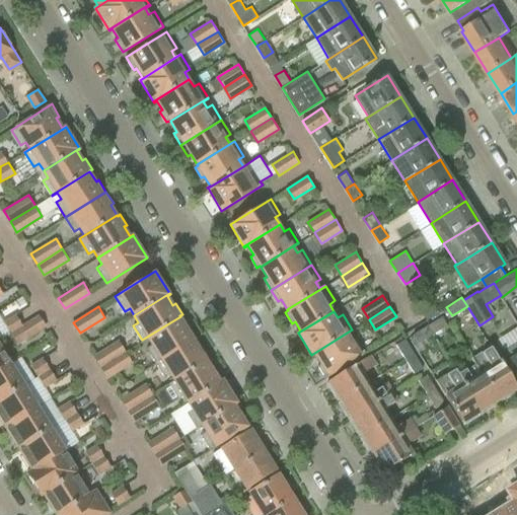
[(22,324),(16,314),(4,321),(11,332),(22,324)]
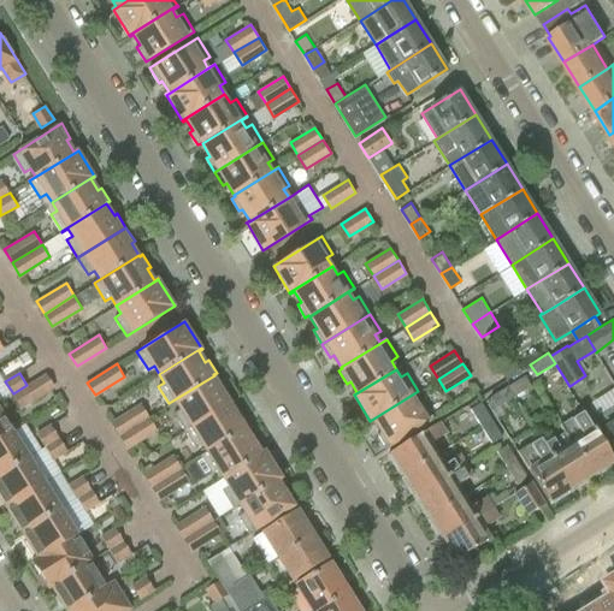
[(526,374),(508,385),(514,396),(532,385),(526,374)]
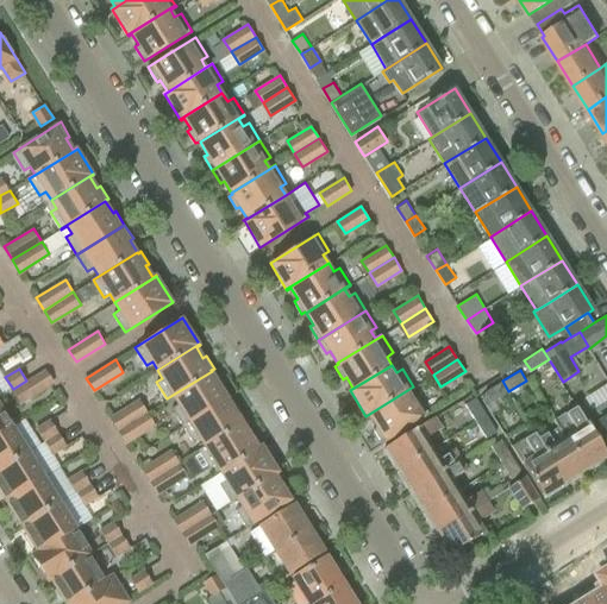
[(173,407),(183,425),(231,395),(223,381),(219,383),(212,371),(167,398),(168,400),(174,396),(179,403),(173,407)]
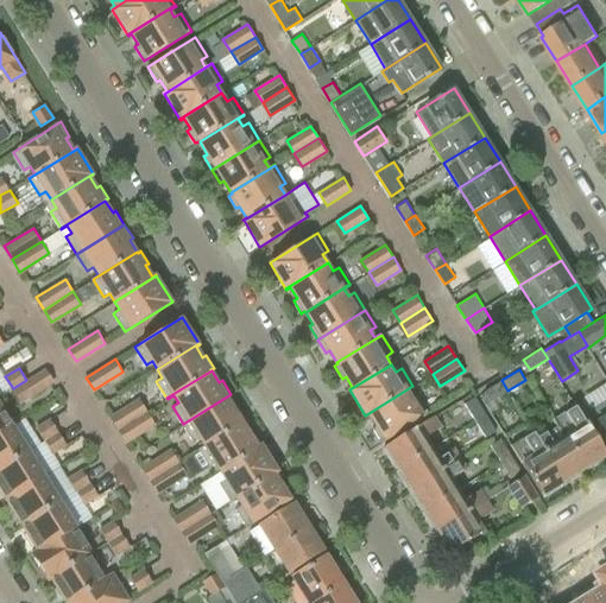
[(21,401),(35,393),(26,380),(13,388),(21,401)]
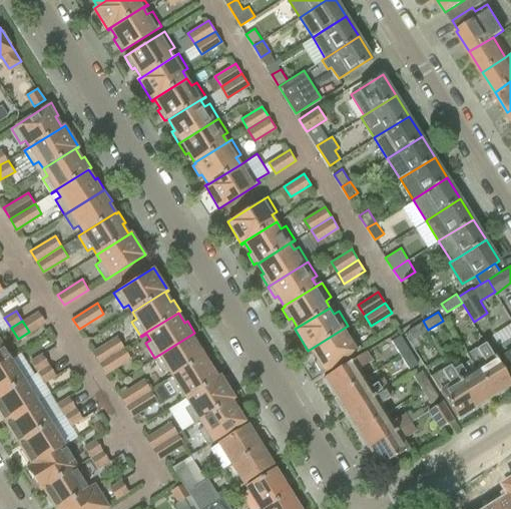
[(428,330),(423,321),(409,330),(414,339),(428,330)]
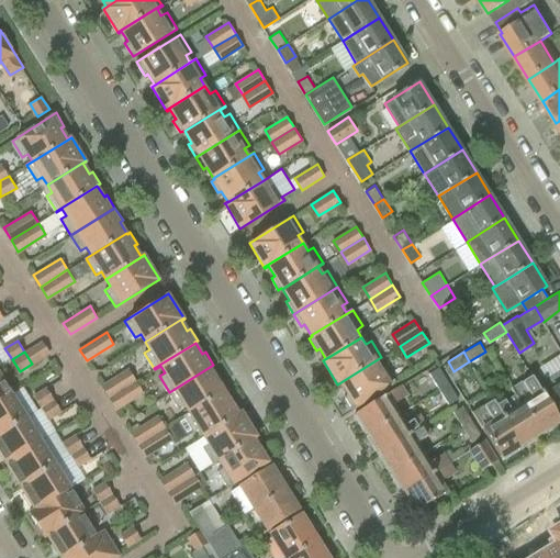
[(381,357),(337,384),(338,386),(342,383),(347,393),(345,395),(353,409),(396,381),(387,365),(381,368),(377,361),(382,357),(381,357)]
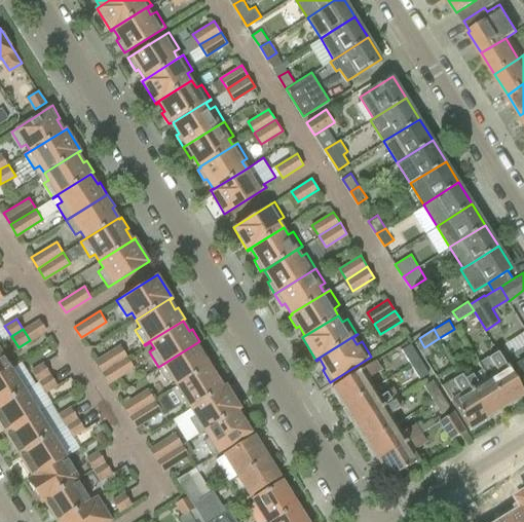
[(171,388),(172,388),(210,365),(203,355),(207,352),(199,341),(158,367),(167,381),(173,378),(177,384),(171,388)]
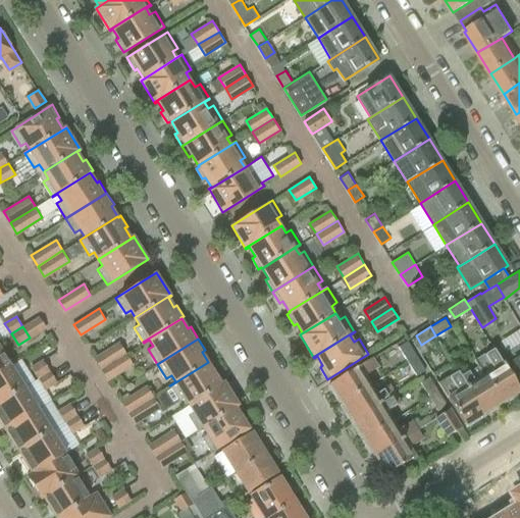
[(399,345),(408,361),(417,355),(408,340),(399,345)]
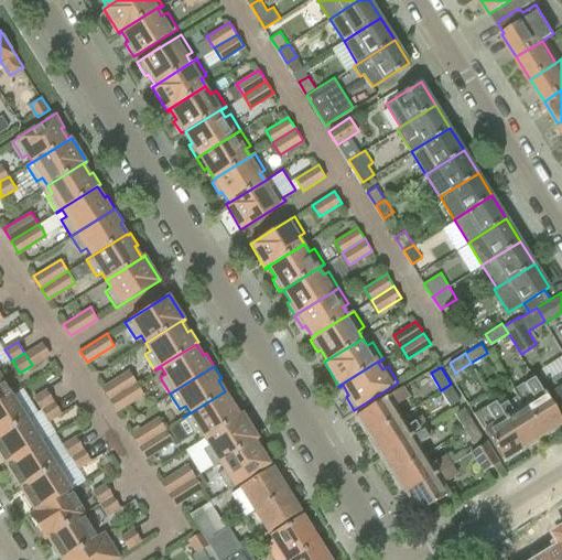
[(137,381),(129,369),(101,386),(109,398),(137,381)]
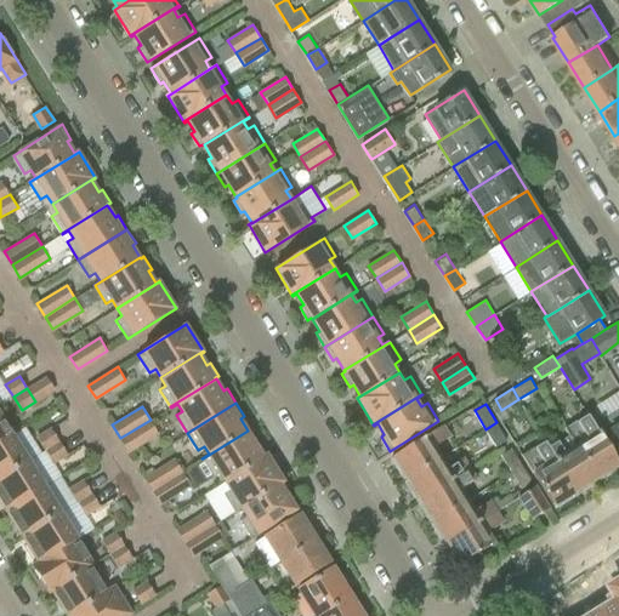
[(614,431),(603,438),(617,457),(618,456),(618,406),(605,416),(614,431)]
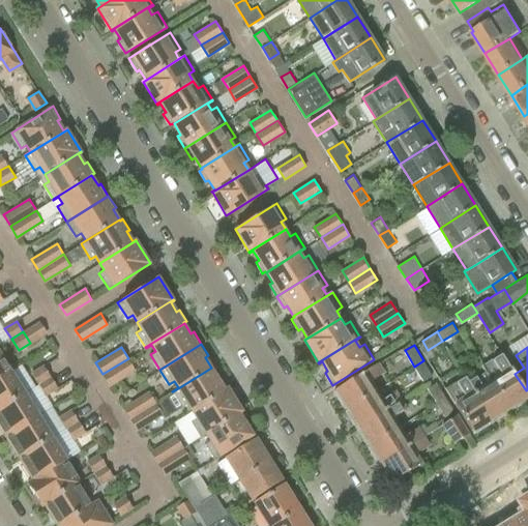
[(0,378),(11,371),(0,351),(0,378)]
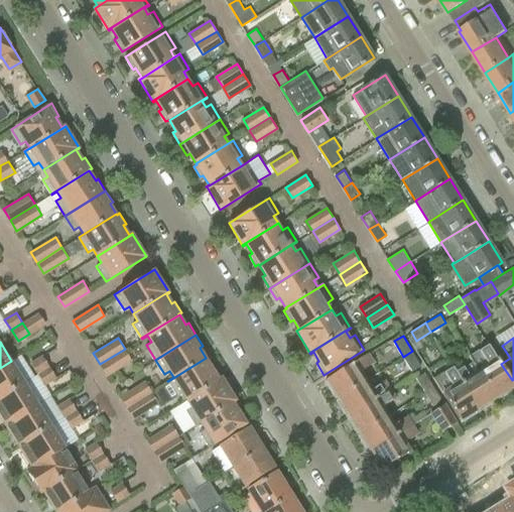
[(489,344),(471,356),(474,361),(496,396),(498,395),(499,397),(509,391),(508,389),(513,386),(513,383),(512,380),(501,364),(489,344)]
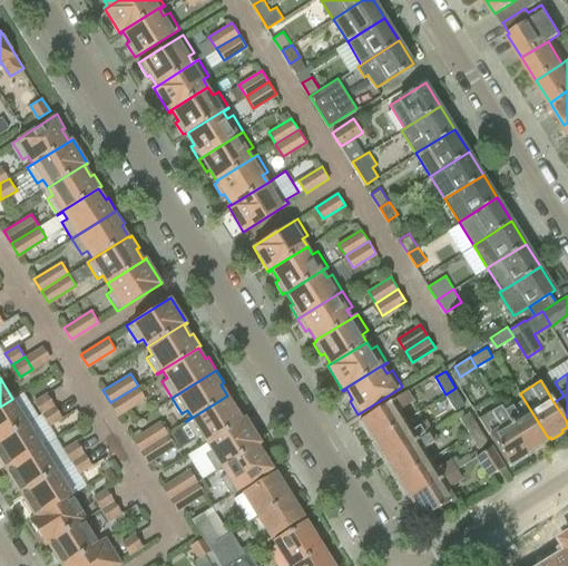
[(118,415),(145,397),(138,386),(110,402),(118,415)]
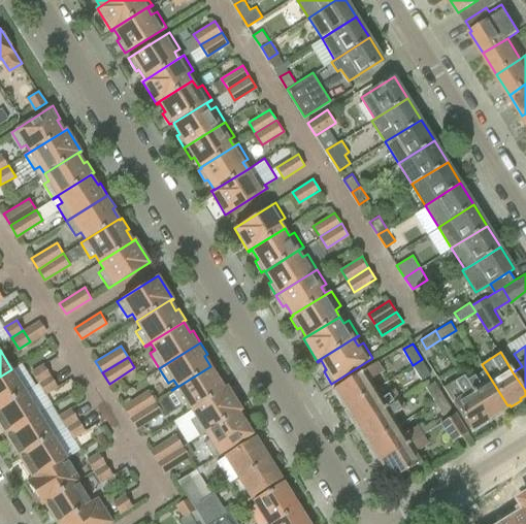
[(422,359),(413,365),(422,380),(431,373),(422,359)]
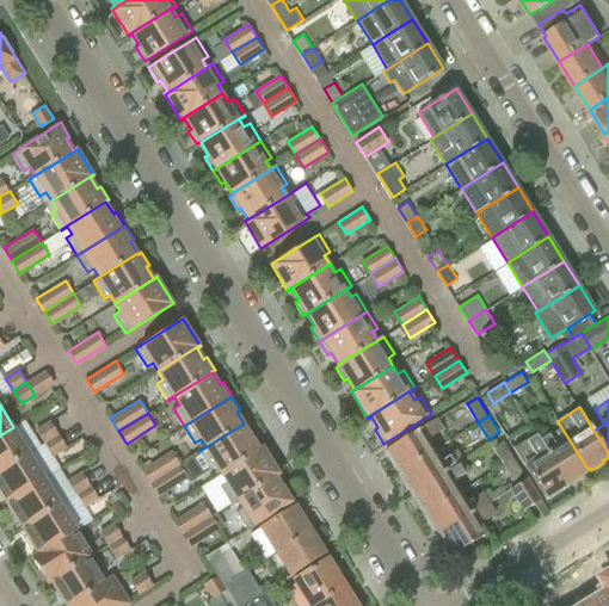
[(400,468),(401,470),(436,449),(429,438),(444,427),(438,416),(388,447),(393,456),(391,457),(398,469),(400,468)]
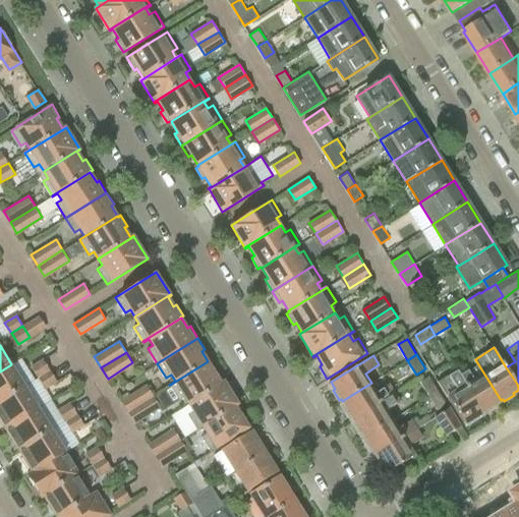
[(39,377),(50,369),(43,358),(32,365),(39,377)]
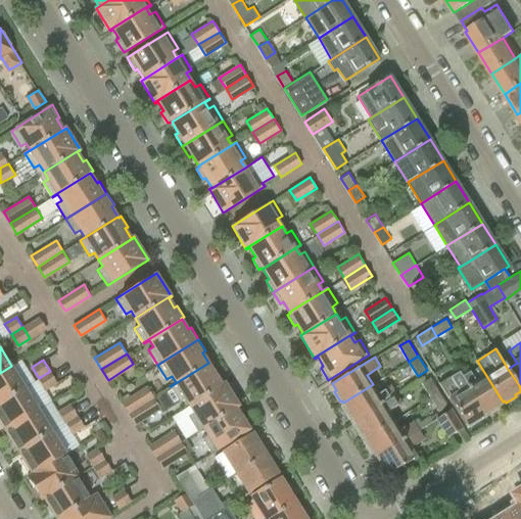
[(185,398),(189,406),(225,383),(225,382),(222,384),(216,374),(219,373),(212,362),(209,364),(208,363),(171,386),(180,402),(185,398)]
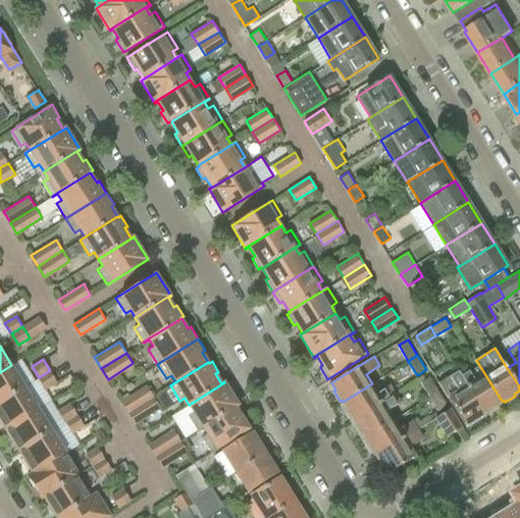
[(0,372),(0,401),(24,385),(11,365),(0,372)]
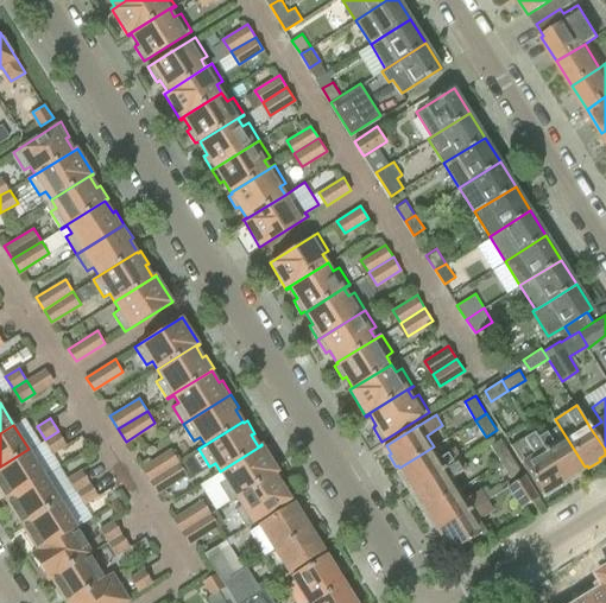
[(544,425),(534,432),(563,480),(572,476),(573,477),(585,470),(584,468),(585,467),(559,425),(548,431),(544,425)]
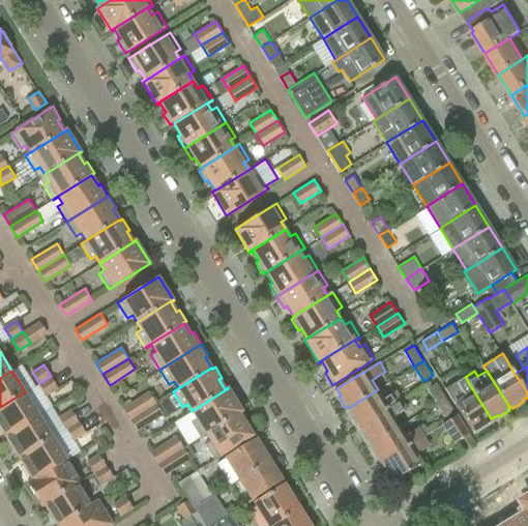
[(46,395),(58,387),(51,376),(39,383),(46,395)]
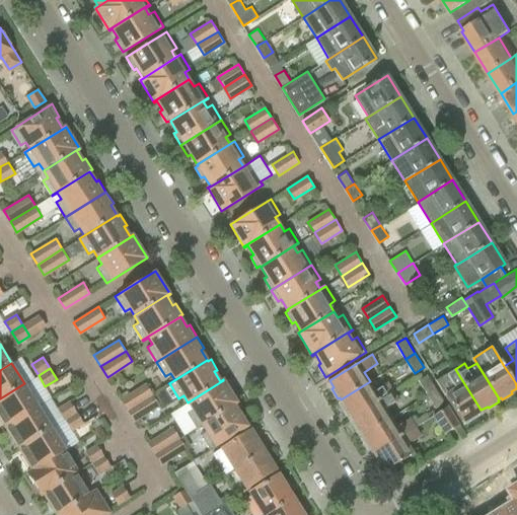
[(481,410),(455,369),(437,380),(452,405),(463,422),(465,420),(466,422),(476,416),(475,414),(481,410)]
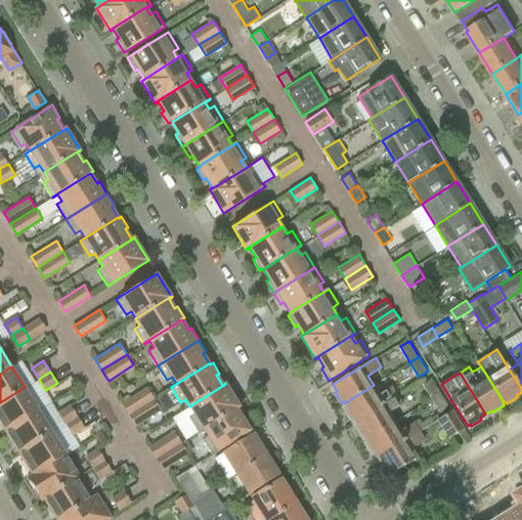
[(423,382),(432,398),(441,392),(432,377),(423,382)]
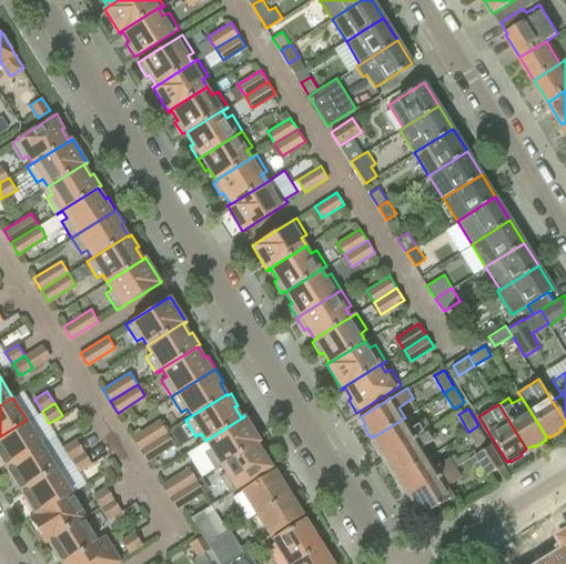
[(205,452),(215,467),(260,440),(244,416),(205,441),(211,447),(205,452)]
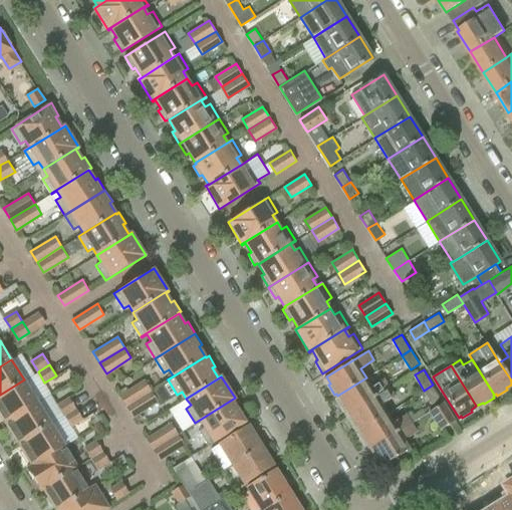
[(344,407),(348,413),(391,387),(386,377),(371,386),(366,377),(337,396),(338,397),(336,398),(342,408),(344,407)]
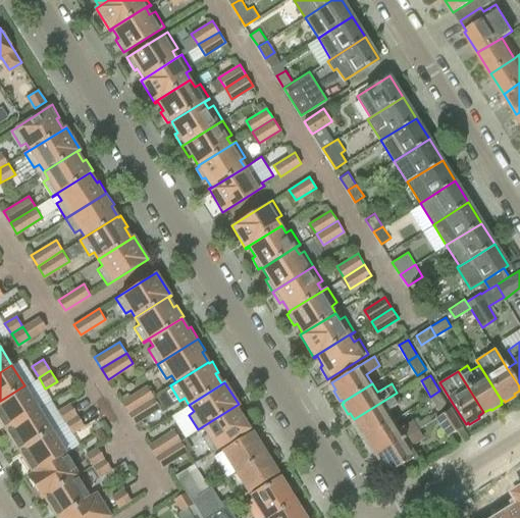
[(0,401),(0,419),(5,429),(39,408),(24,385),(0,401)]
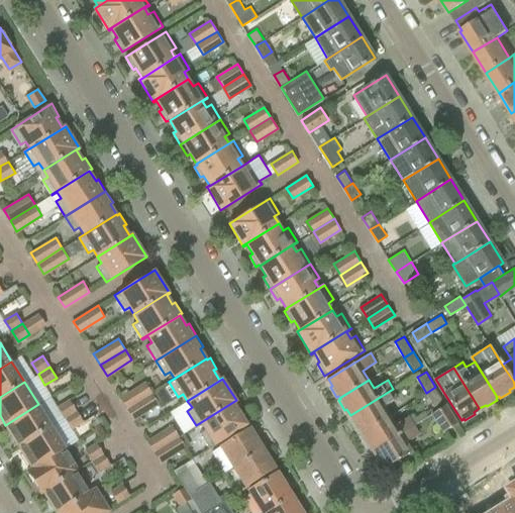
[(151,392),(145,382),(120,397),(127,408),(151,392)]
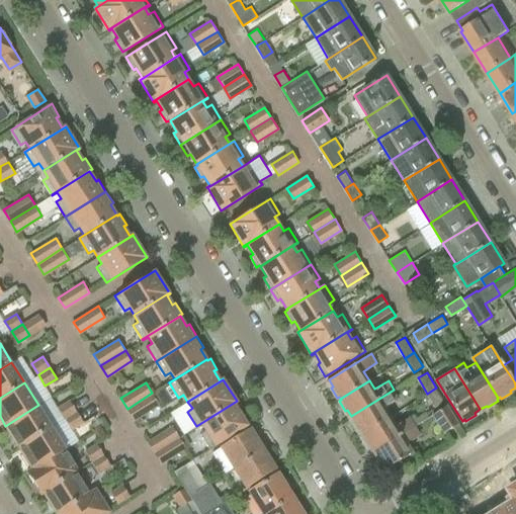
[(436,388),(427,394),(436,408),(445,402),(436,388)]
